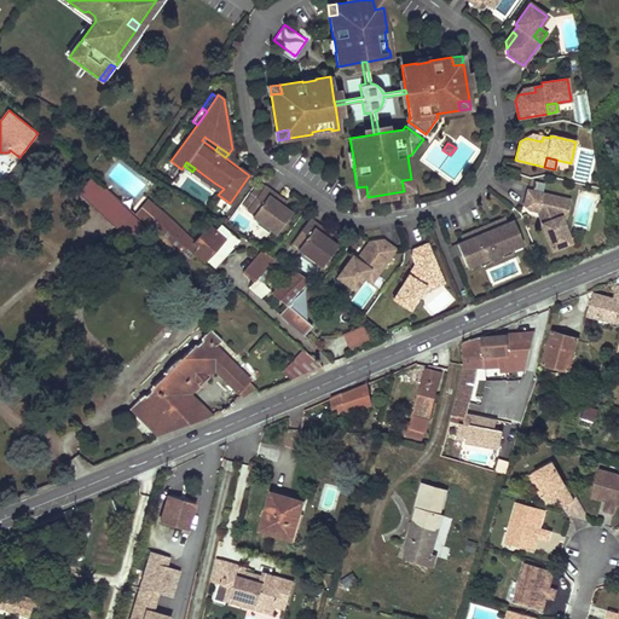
[(204,175),(195,168),(192,172),(202,179),(204,175)]
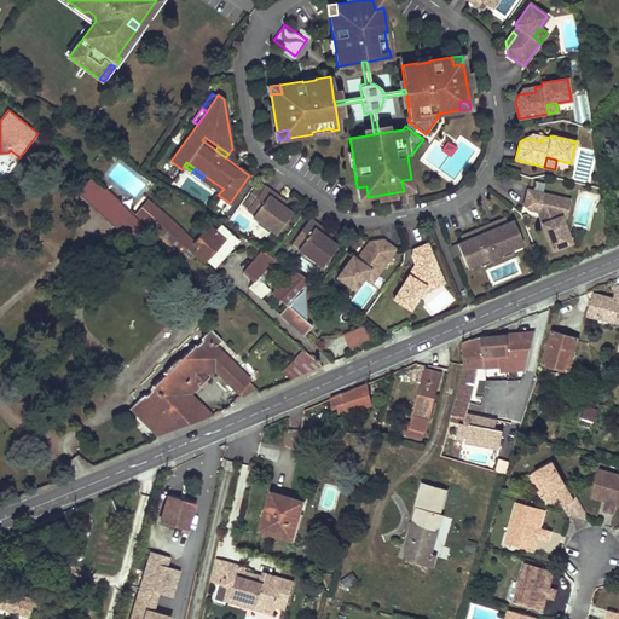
[(214,183),(204,175),(202,179),(212,186),(214,183)]
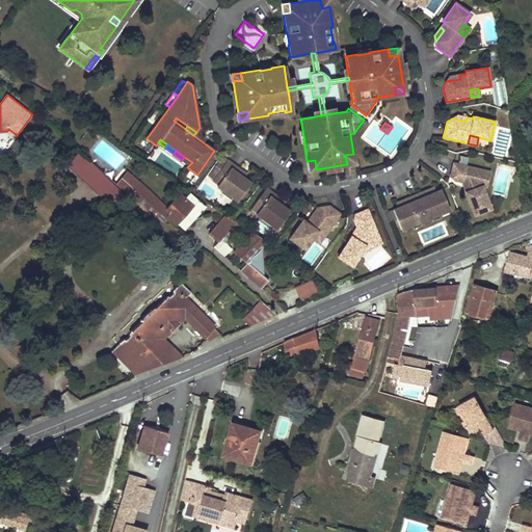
[(354,163),(353,154),(345,155),(347,164),(354,163)]
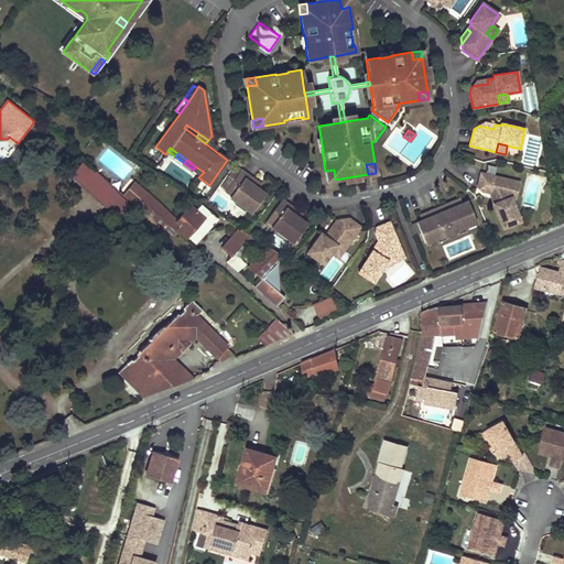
[(204,172),(195,166),(193,170),(201,175),(204,172)]
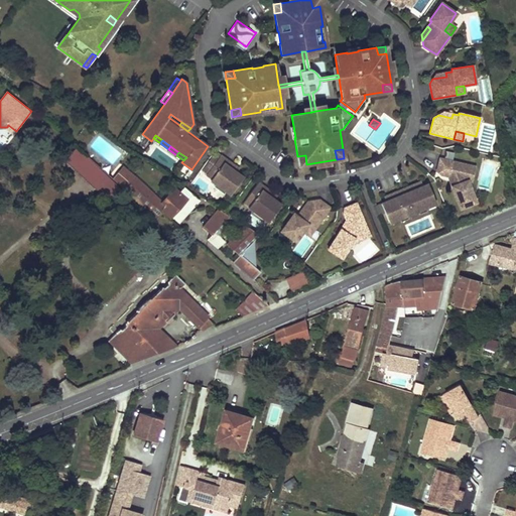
[(71,163),(77,168),(86,159),(81,154),(71,163)]
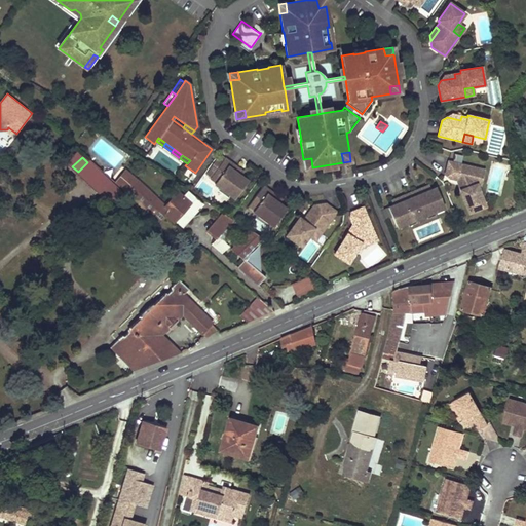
[(238,168),(224,158),(210,178),(216,182),(236,197),(248,181),(240,176),(236,173),(238,168)]
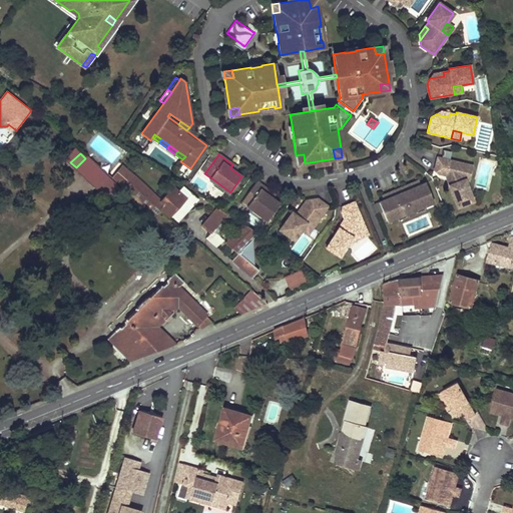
[(305,163),(304,154),(296,155),(298,164),(305,163)]
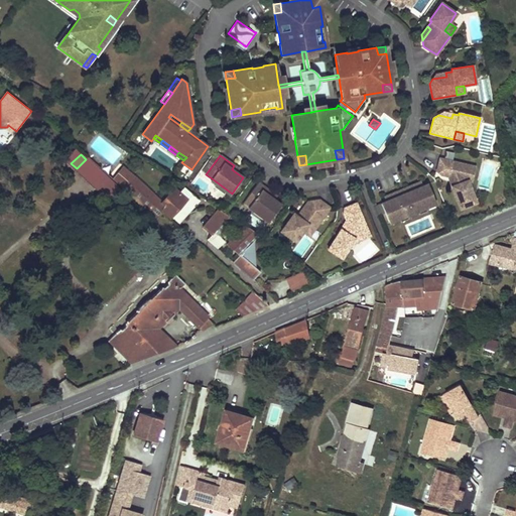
[(450,183),(460,209),(476,203),(472,191),(467,194),(463,182),(468,180),(471,165),(439,158),(436,170),(440,174),(447,176),(453,177),(450,183)]
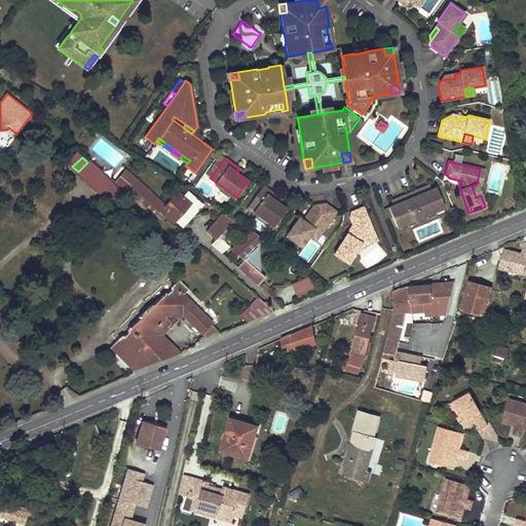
[(100,175),(87,162),(78,172),(91,185),(100,175)]
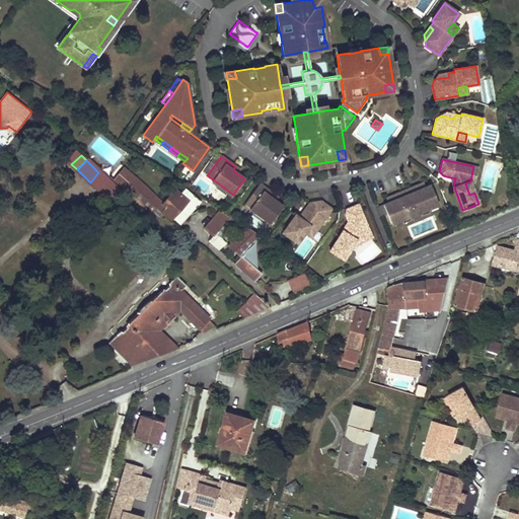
[(124,190),(134,178),(123,168),(114,180),(124,190)]
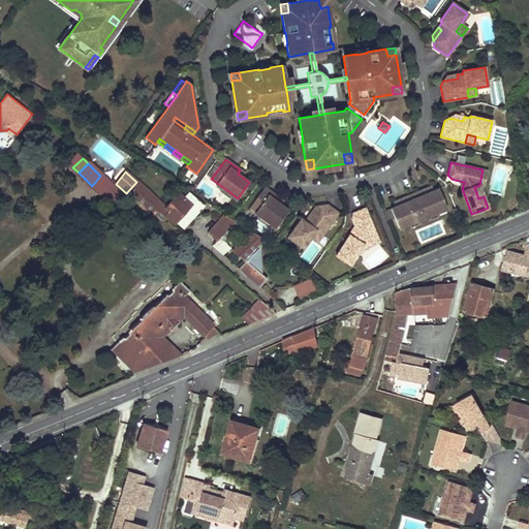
[(100,176),(92,186),(109,204),(110,203),(113,205),(123,193),(101,176),(100,176)]
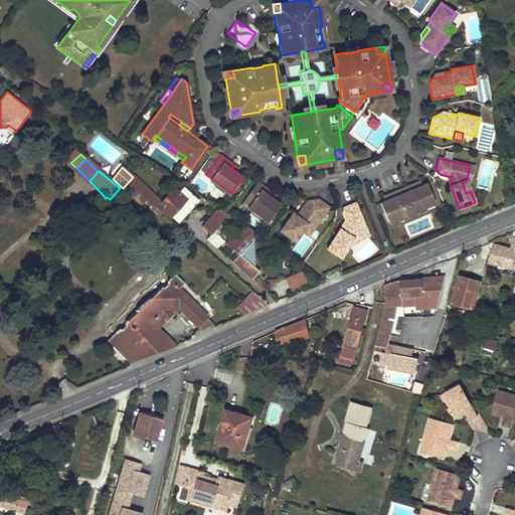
[(162,202),(134,176),(133,177),(123,188),(122,188),(147,210),(147,209),(157,218),(162,212),(163,211),(170,217),(171,217),(173,218),(188,213),(194,207),(193,206),(195,203),(196,204),(199,201),(184,187),(179,193),(174,189),(174,190),(172,188),(167,195),(168,196),(162,202)]
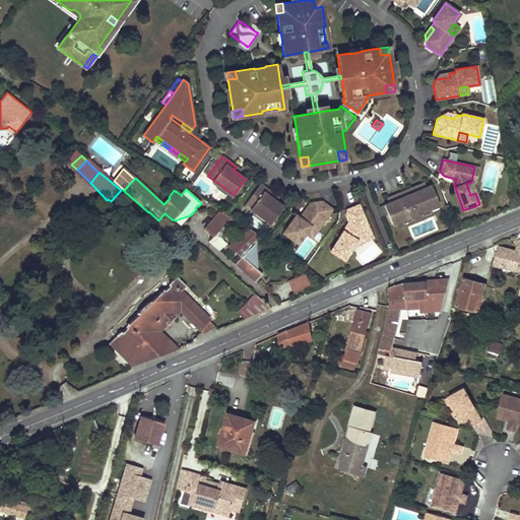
[(213,180),(212,182),(232,196),(234,195),(213,180)]
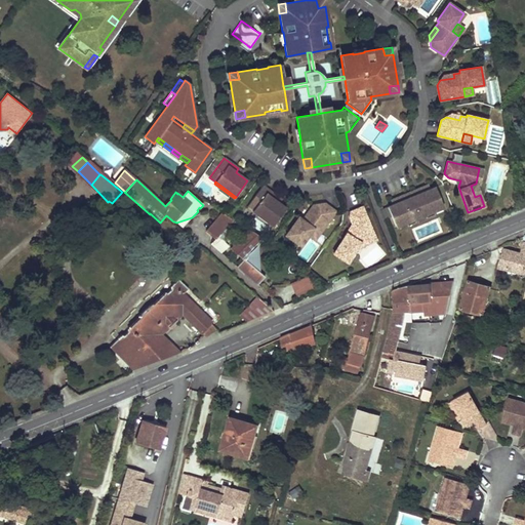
[(480,195),(476,184),(471,186),(475,197),(480,195)]
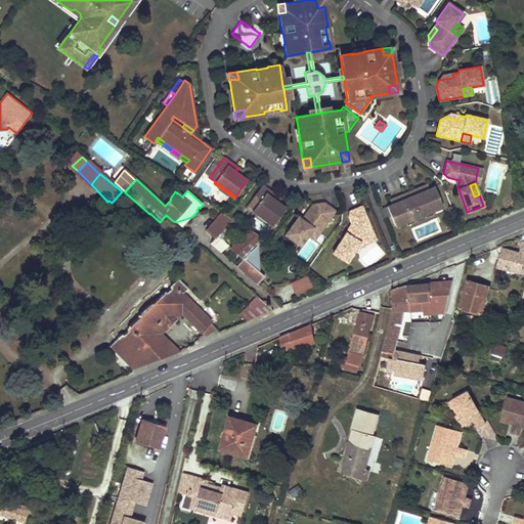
[(390,200),(392,204),(429,189),(427,184),(390,200)]
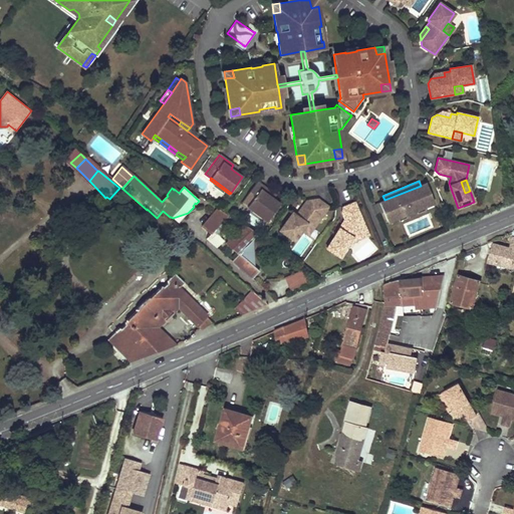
[(271,192),(257,182),(243,201),(248,205),(268,220),(280,204),(273,199),(268,195),(271,192)]
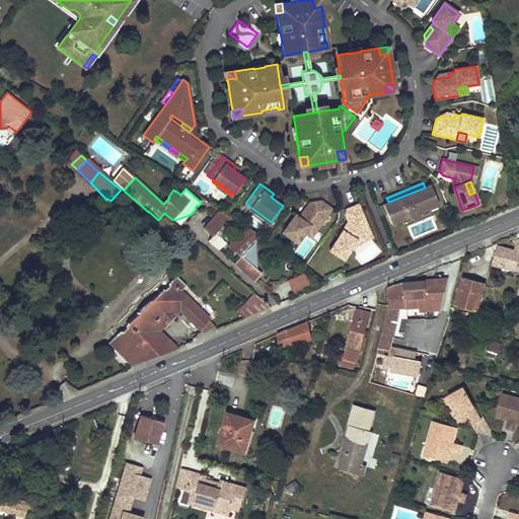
[(388,202),(383,205),(390,223),(438,203),(430,184),(425,188),(388,202)]
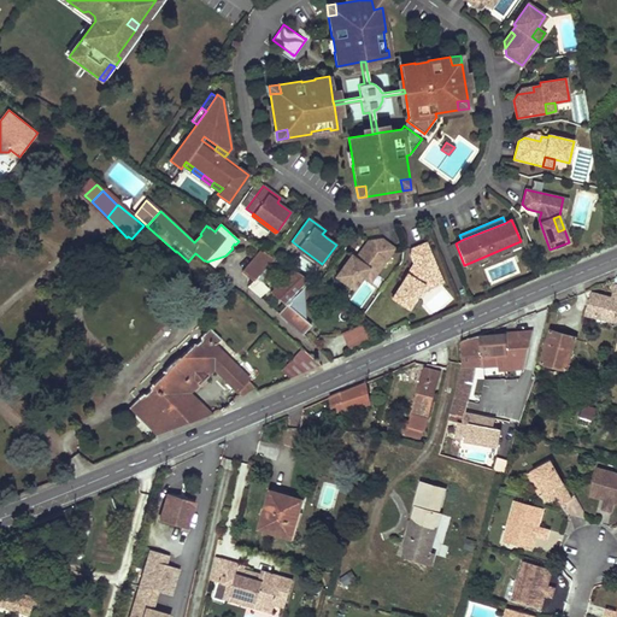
[(394,248),(381,239),(374,240),(363,254),(359,252),(356,258),(351,256),(335,276),(353,289),(363,276),(369,269),(376,274),(394,248)]
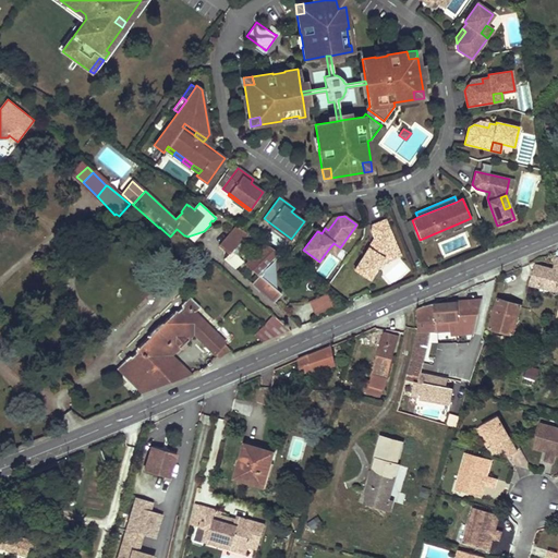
[(338,217),(332,218),(325,228),(328,230),(338,217)]
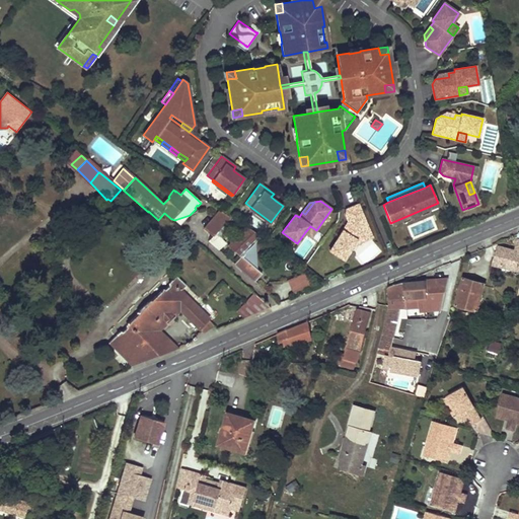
[(438,203),(390,223),(391,224),(439,205),(438,203)]
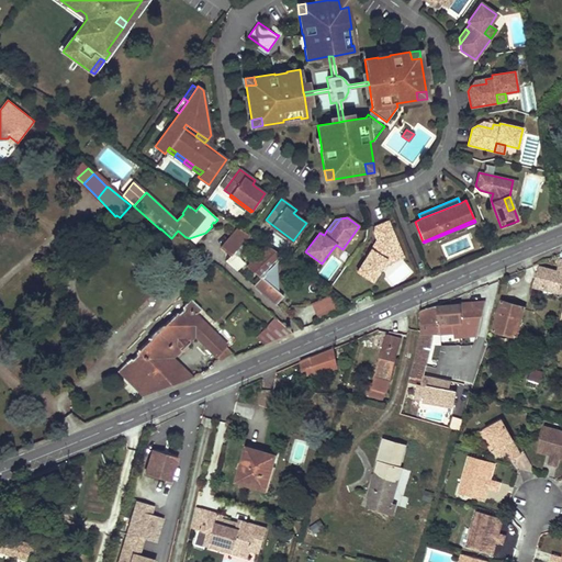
[(385,260),(402,254),(388,221),(374,226),(374,233),(378,239),(379,245),(373,246),(357,271),(372,281),(379,271),(374,268),(381,257),(385,260)]
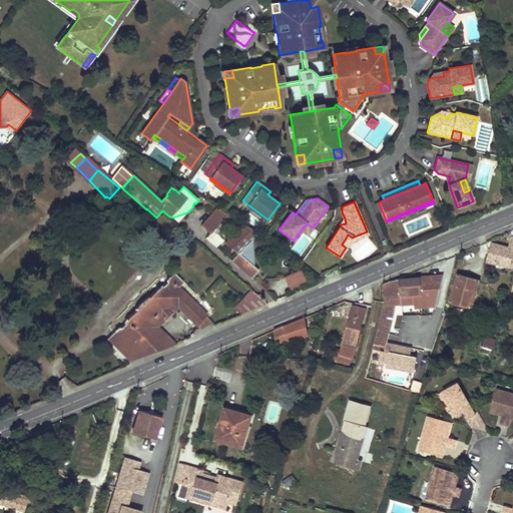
[(247,204),(246,206),(267,220),(268,219),(247,204)]
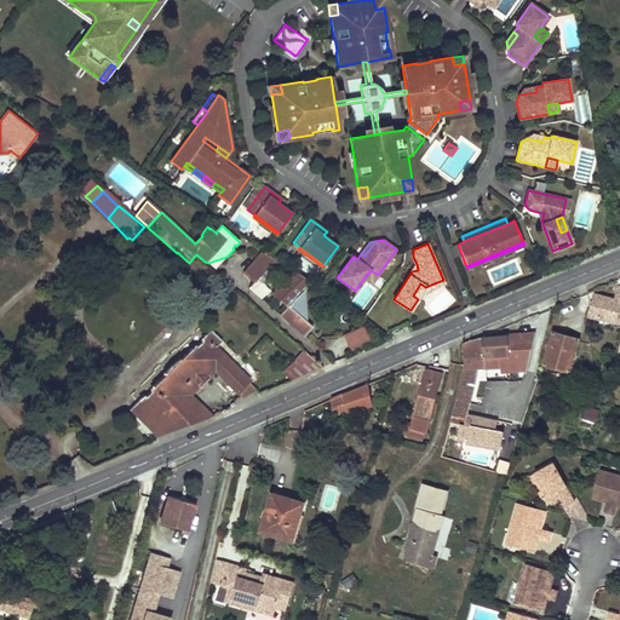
[(257,258),(269,268),(274,260),(263,252),(257,258)]
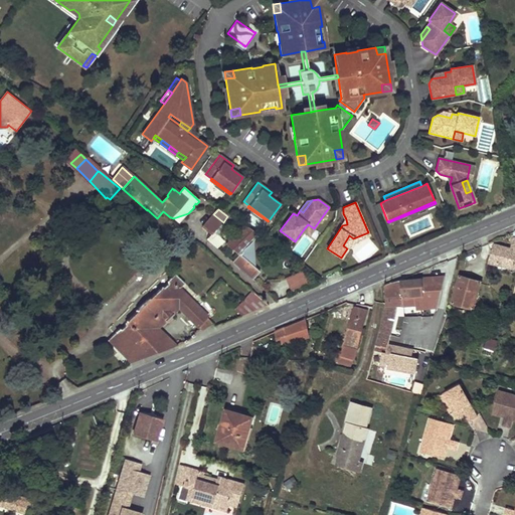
[(188,213),(173,218),(175,221),(178,223),(183,218),(188,213)]
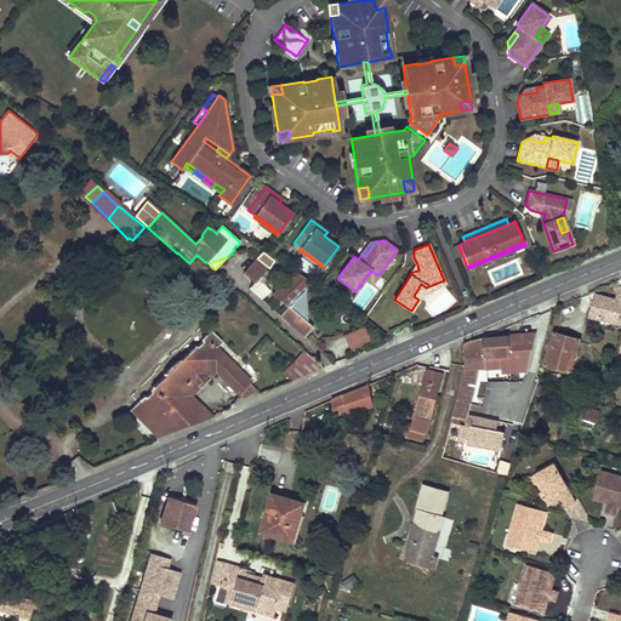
[(258,280),(269,268),(257,258),(250,267),(256,284),(258,280)]
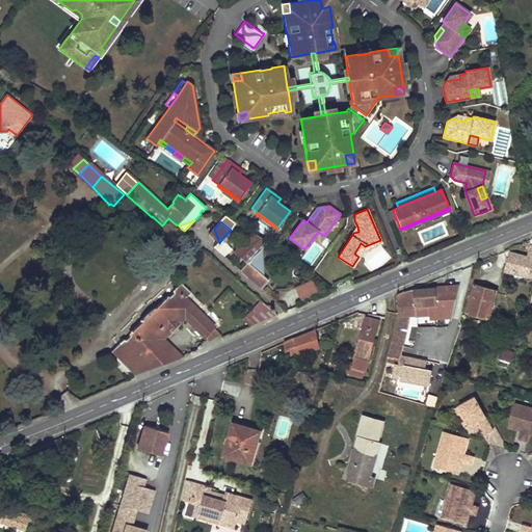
[(324,236),(318,232),(313,238),(319,243),(324,236)]
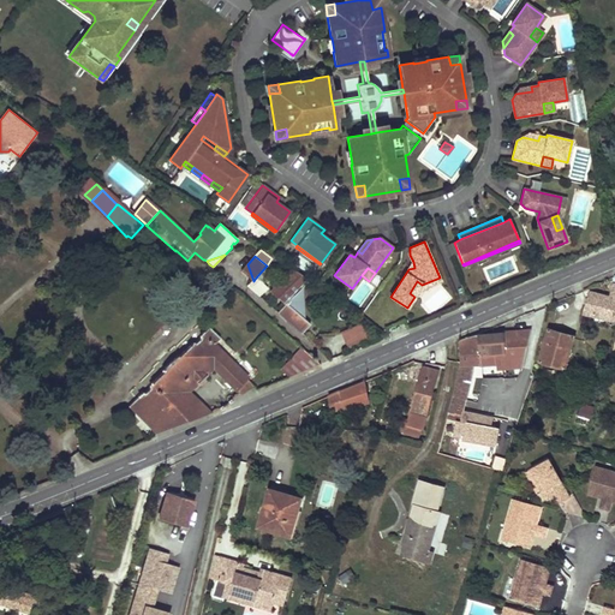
[(293,269),(269,292),(284,305),(309,280),(293,269)]
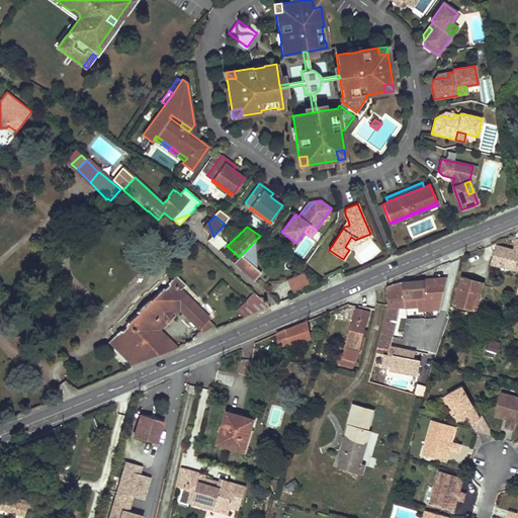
[(226,243),(216,234),(213,237),(209,242),(218,250),(226,243)]
